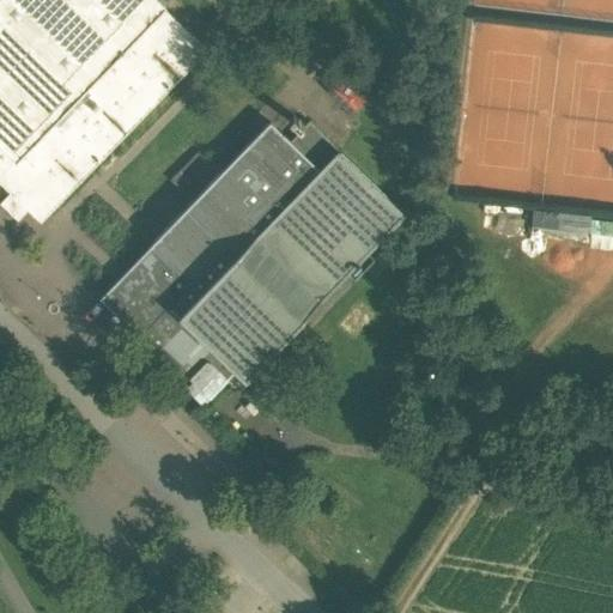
[(0,0),(0,180),(14,194),(5,204),(22,219),(30,210),(43,223),(208,52),(164,8),(168,5),(162,0),(0,0)]
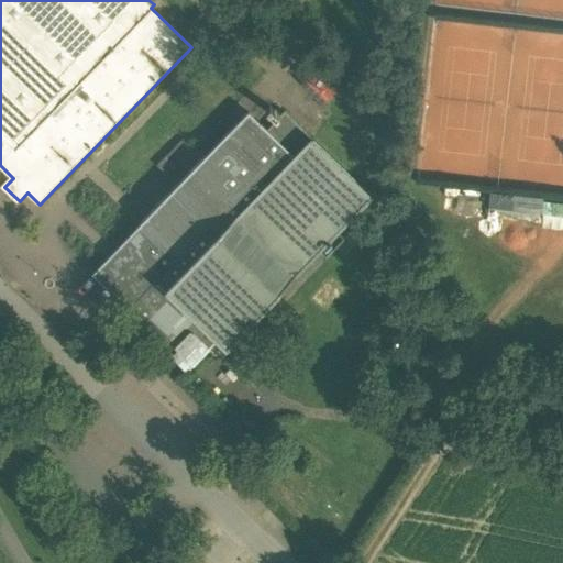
[(333,94),(313,74),(302,84),(323,105),(333,94)]
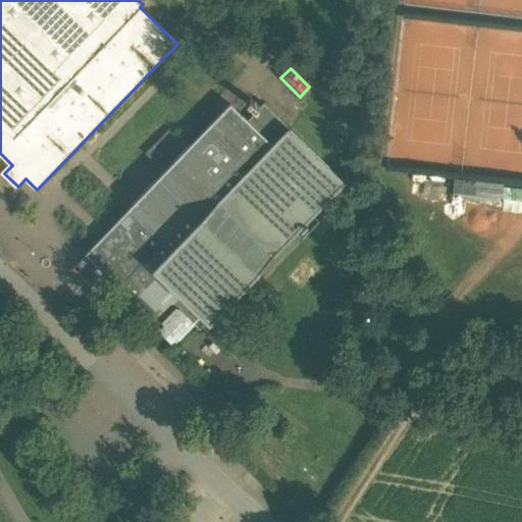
[(260,109),(251,100),(247,104),(256,113),(260,109)]
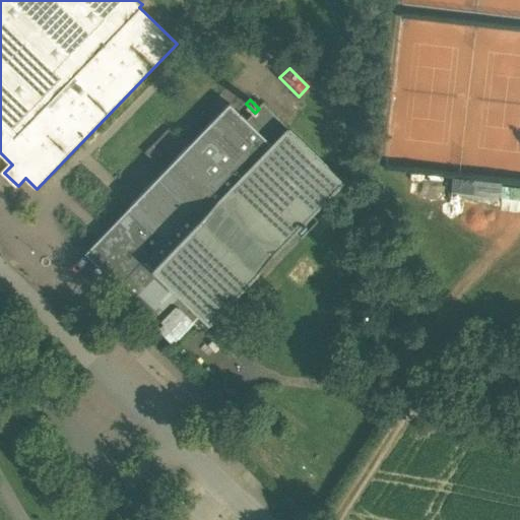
[(231,105),(88,255),(146,310),(177,339),(203,313),(209,319),(341,181),(282,124),(267,140),(247,121),(241,115),(231,105)]
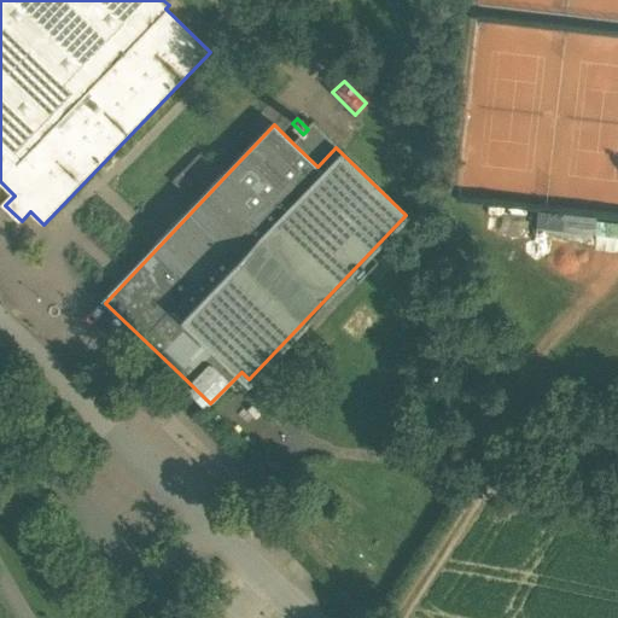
[(303,134),(293,144),(318,167),(336,147),(313,124),(308,129),(303,134)]
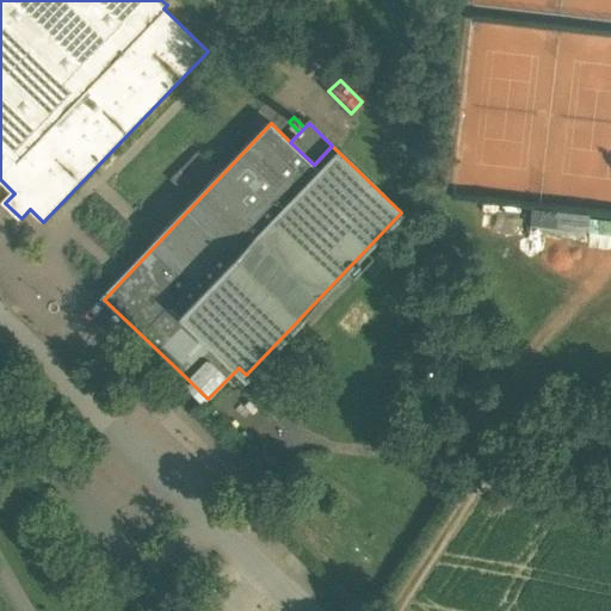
[(530,224),(610,234),(610,218),(532,210),(530,224)]
